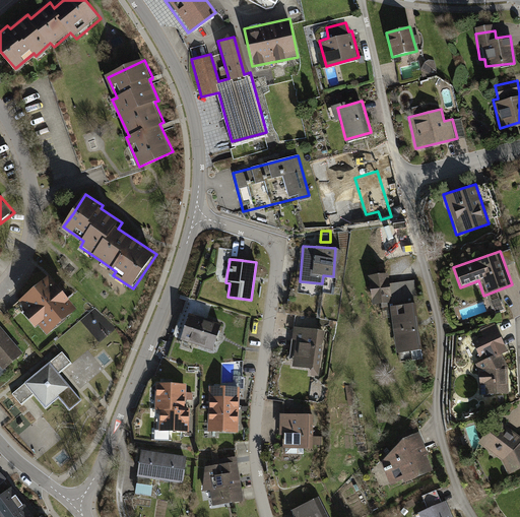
[(386,273),(367,275),(370,304),(389,302),(386,273)]
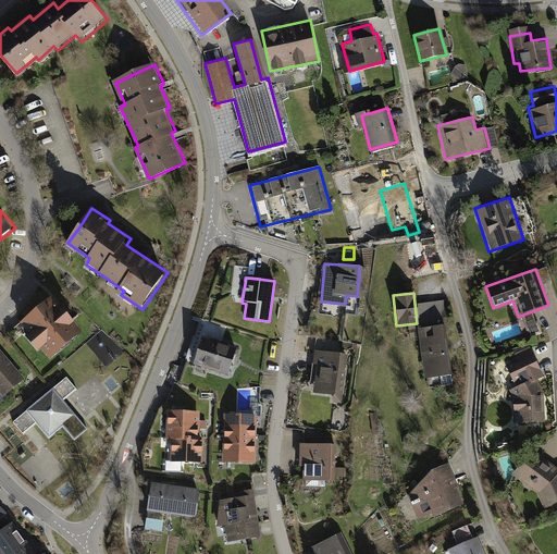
[(84,330),(53,296),(23,323),(52,357),(84,330)]
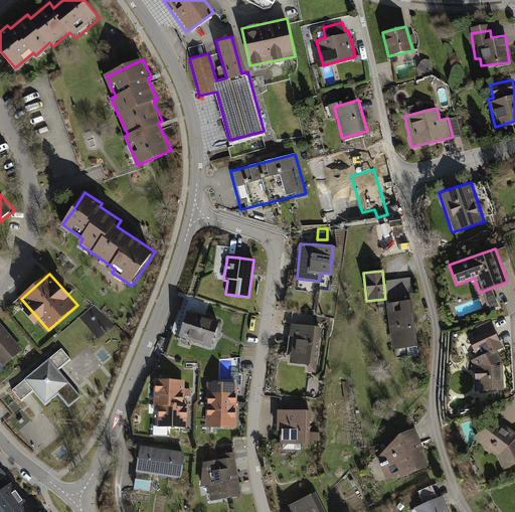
[(406,301),(385,304),(391,349),(412,346),(406,301)]
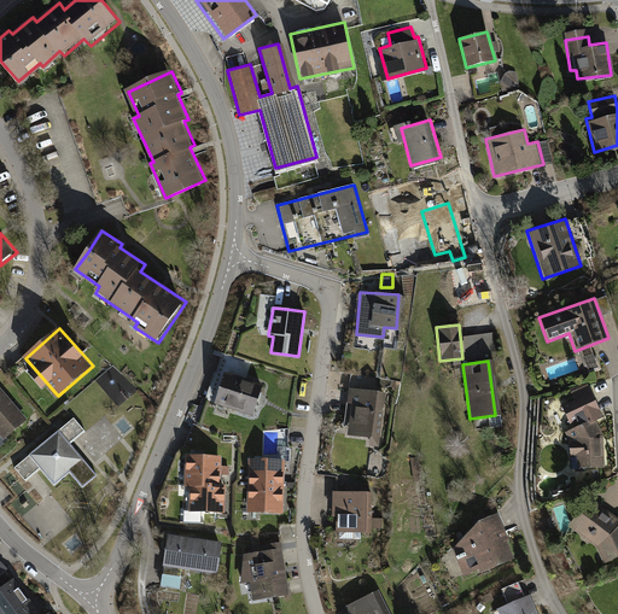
[(251,413),(261,384),(222,372),(213,401),(251,413)]
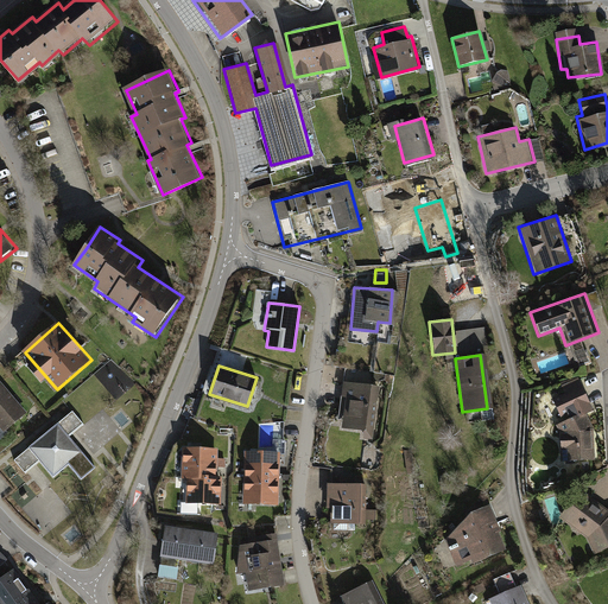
[(27,409),(0,377),(0,421),(5,428),(27,409)]
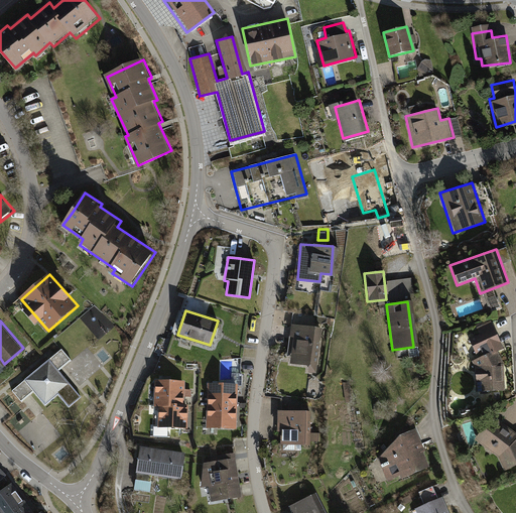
[(317,365),(321,327),(292,324),(287,362),(317,365)]
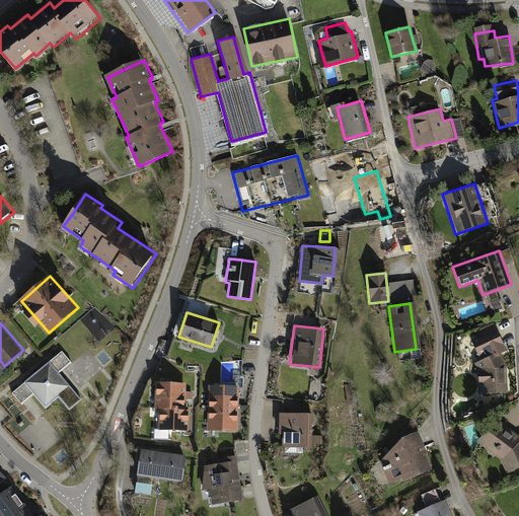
[(71,360),(62,349),(52,358),(21,382),(12,390),(22,402),(35,391),(47,404),(60,394),(70,407),(81,396),(59,370),(71,360)]
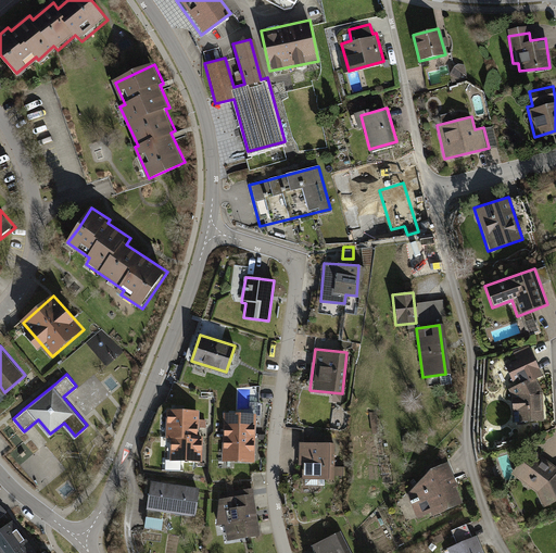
[(507,389),(510,423),(543,420),(543,392),(535,377),(520,381),(507,389)]
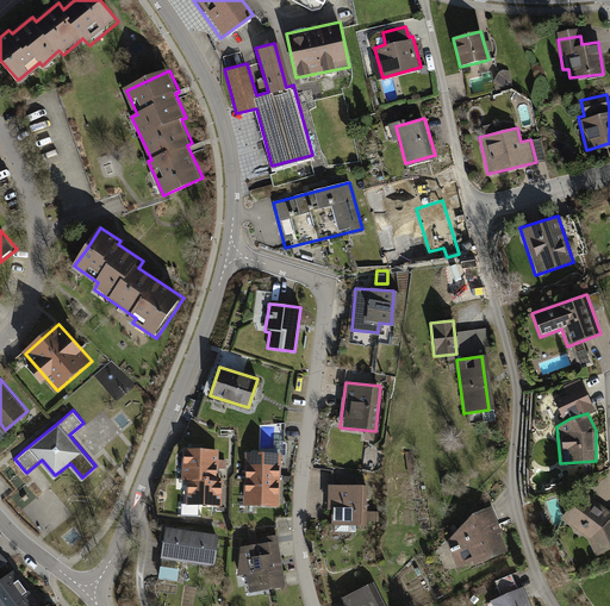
[(215,478),(215,448),(185,448),(185,476),(191,478),(215,478)]
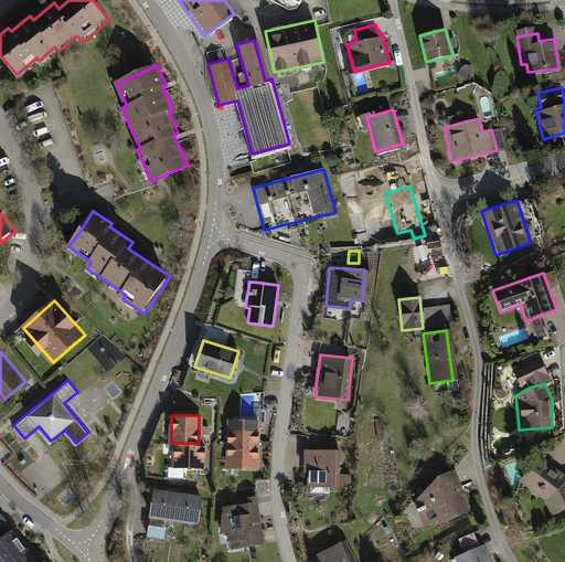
[(258,419),(226,419),(226,466),(258,466),(258,419)]
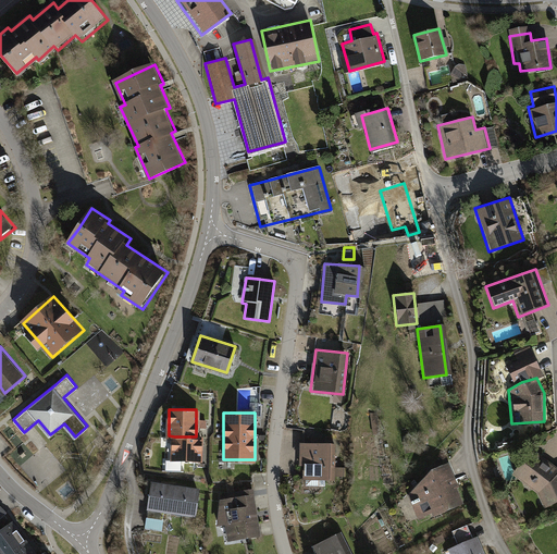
[(196,436),(174,436),(173,459),(166,458),(166,468),(181,469),(182,457),(200,458),(201,436),(196,436)]
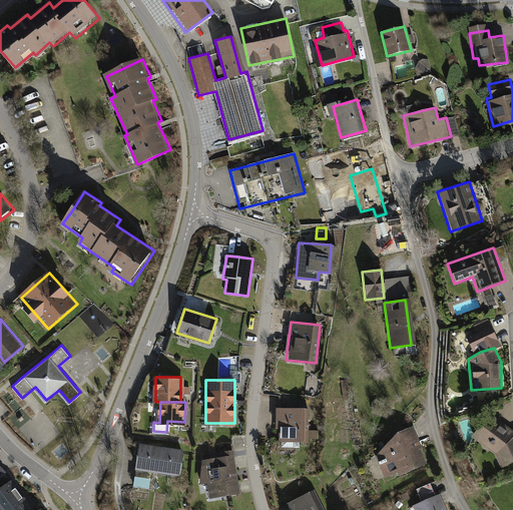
[(303,408),(273,408),(273,440),(302,440),(303,408)]
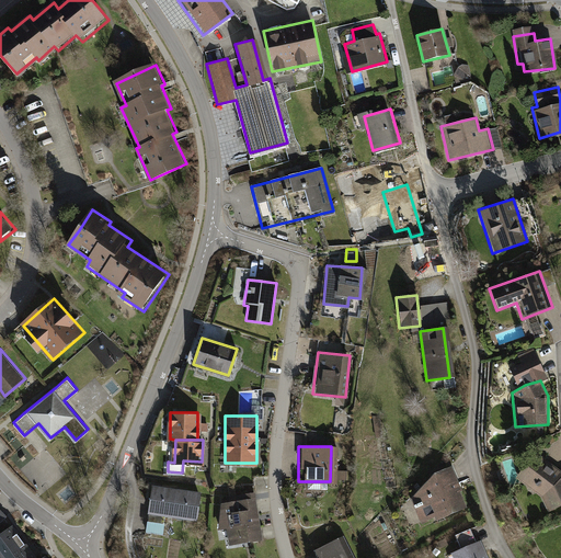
[(560,470),(559,471),(542,456),(530,470),(525,465),(513,482),(533,498),(540,514),(560,505),(560,470)]
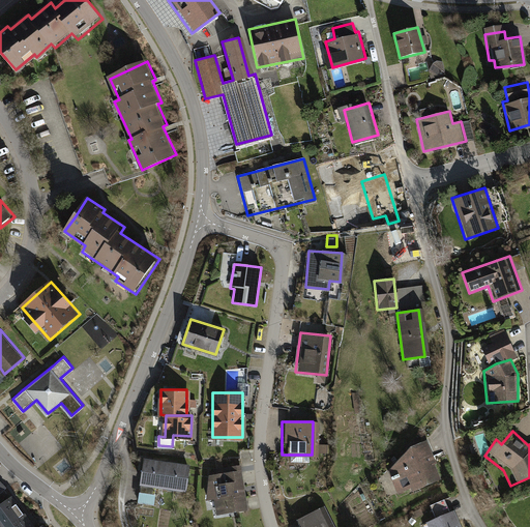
[(437,463),(425,439),(409,446),(385,470),(396,495),(439,478),(433,464),(437,463)]
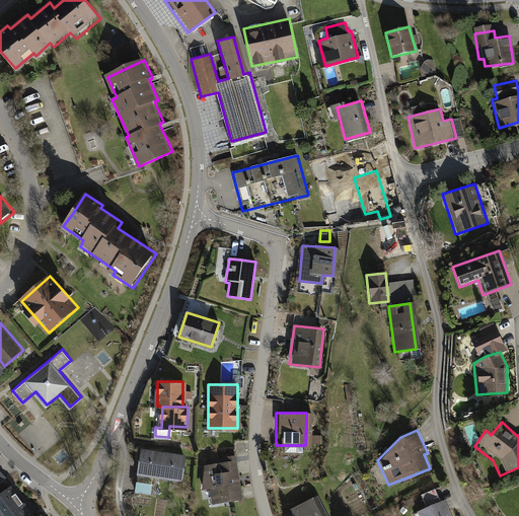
[(186,454),(138,448),(135,475),(182,482),(186,454)]
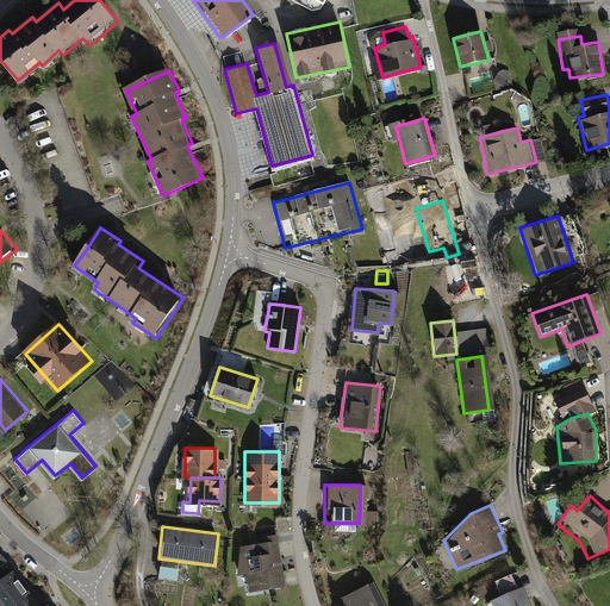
[(285,586),(277,538),(251,542),(254,555),(242,557),(248,592),(285,586)]
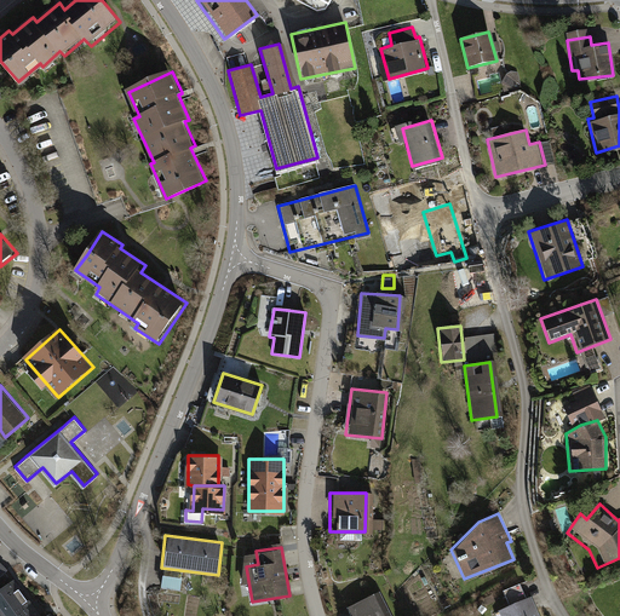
[(38,609),(13,576),(0,586),(0,615),(53,615),(51,611),(44,615),(38,609)]
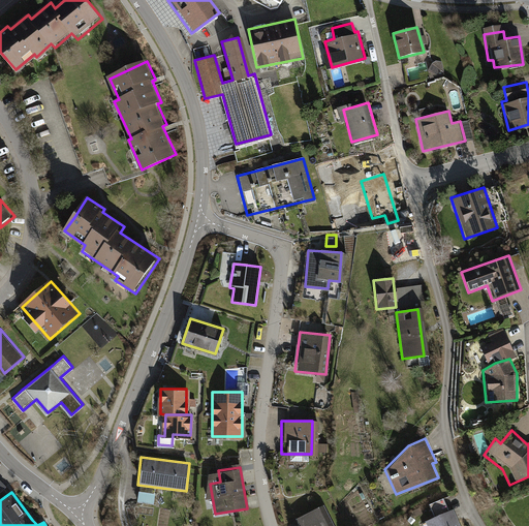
[(141,492),(141,502),(156,502),(156,492),(141,492)]
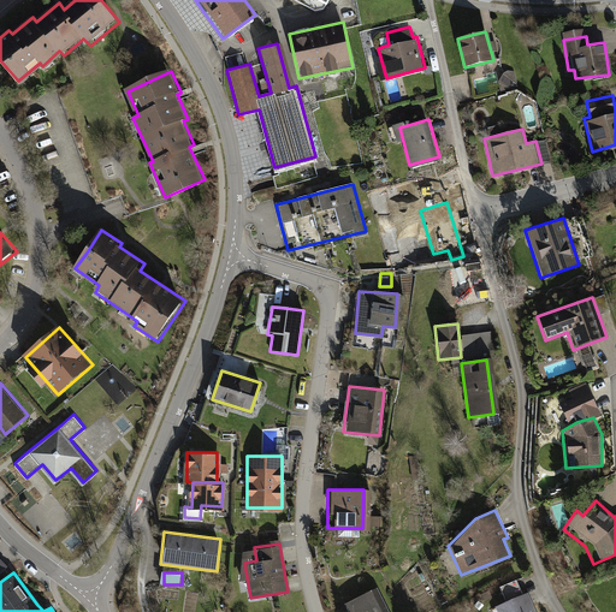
[(391,611),(378,584),(343,601),(348,611),(391,611)]
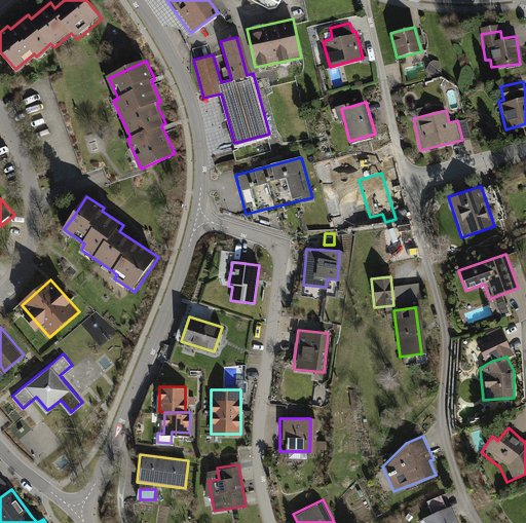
[(457,522),(450,507),(420,520),(421,522),(457,522)]
